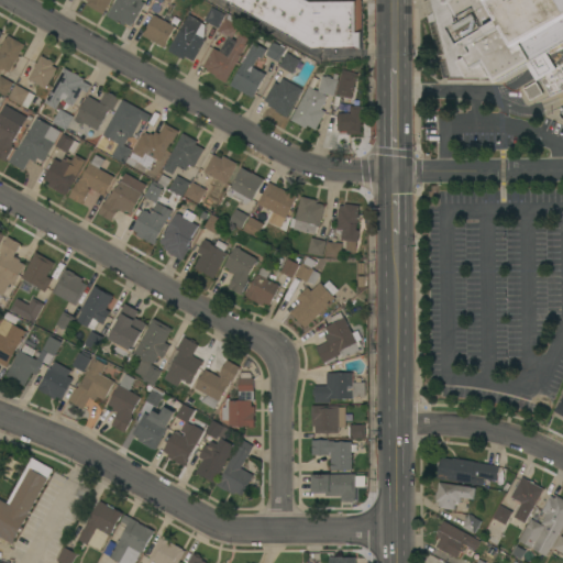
[(111,0),(103,14),(86,4),(88,1),(85,0),(111,0)]
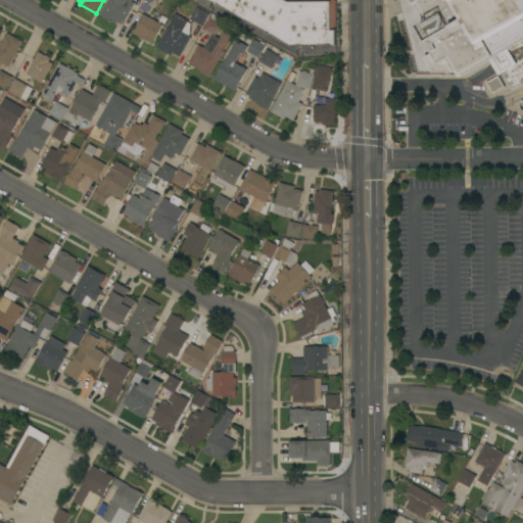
[(124,22),(123,21),(122,25),(116,21),(115,24),(100,15),(108,0),(131,0),(131,1),(134,3),(124,22)]
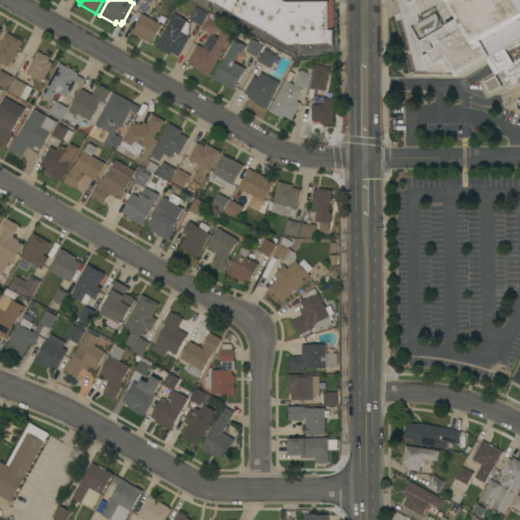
[(288,46),(207,0),(334,0),(334,45),(288,46)]
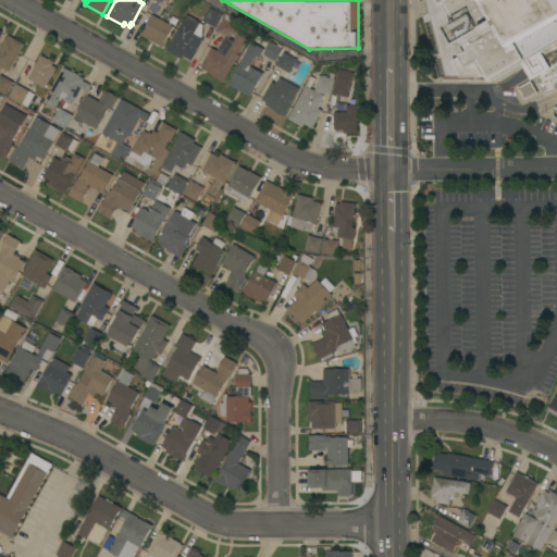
[(556,0),(556,46),(543,54),(546,60),(552,69),(531,81),(527,73),(522,64),(494,79),(490,82),(486,76),(461,77),(453,61),(465,54),(448,26),(455,23),(443,2),(441,3),(438,0),(556,0)]
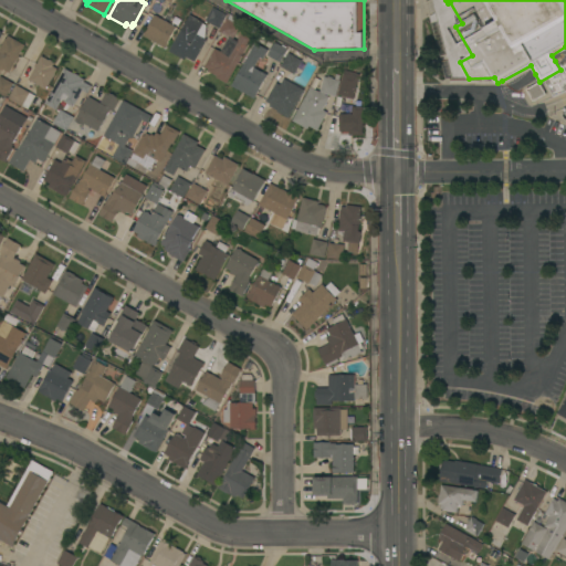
[(206,21),(212,7),(227,14),(219,29),(206,21)]
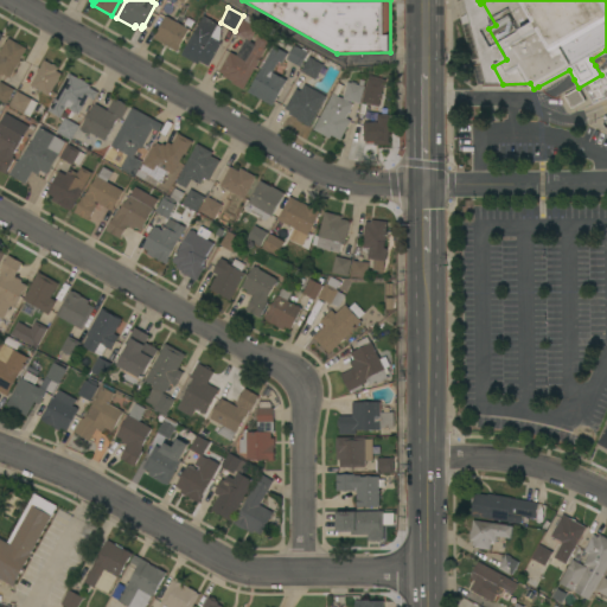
[(209,66),(199,62),(198,64),(181,56),(204,16),(218,24),(218,25),(222,27),(219,42),(222,43),(209,66)]
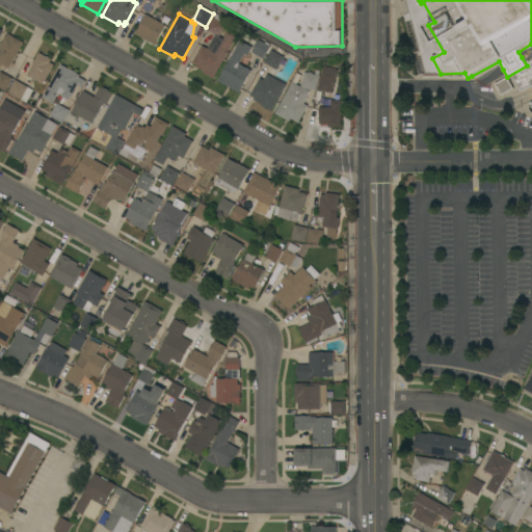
[(215,35),(206,30),(213,18),(214,18),(216,14),(223,18),(220,22),(225,25),(219,37),(215,35)]
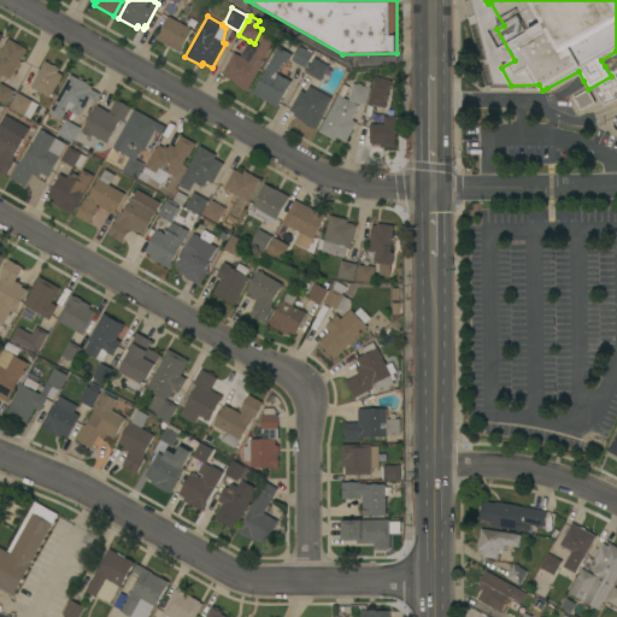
[(169,17),(192,30),(180,52),(170,46),(169,47),(156,40),(169,17)]
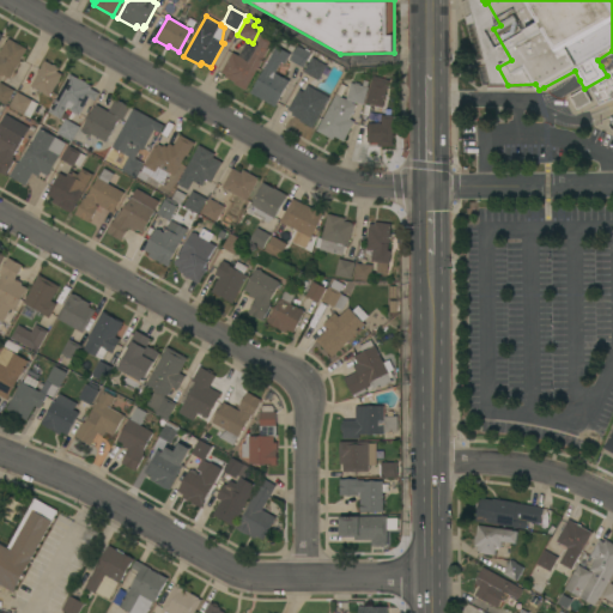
[(182,23),(186,17),(194,22),(190,28),(182,23)]
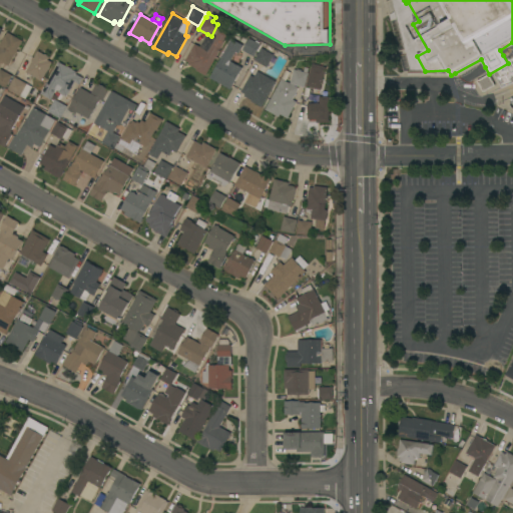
[(207,34),(211,36),(214,38),(220,28),(229,34),(205,76),(195,70),(196,69),(188,64),(189,63),(185,60),(194,44),(199,47),(207,34)]
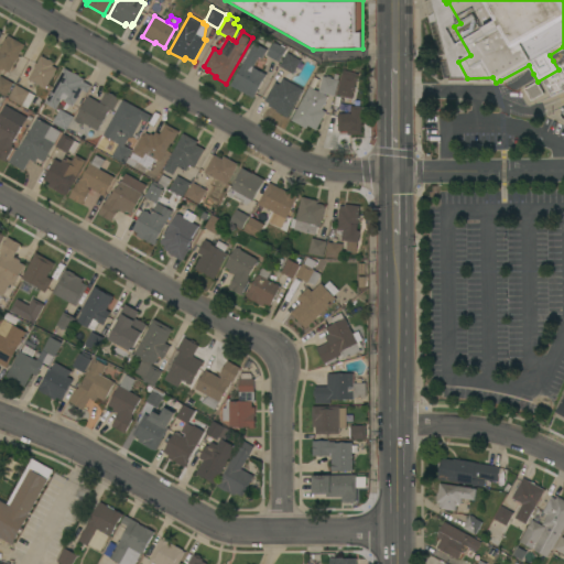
[(19,56),(20,56),(18,60),(17,58),(9,73),(3,69),(2,71),(1,69),(0,71),(0,47),(6,39),(7,39),(8,35),(24,45),(19,56)]
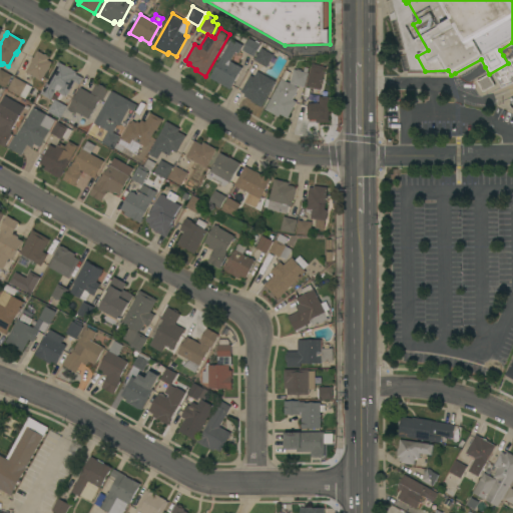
[(242,50),(248,38),(261,44),(254,57),(242,50)]
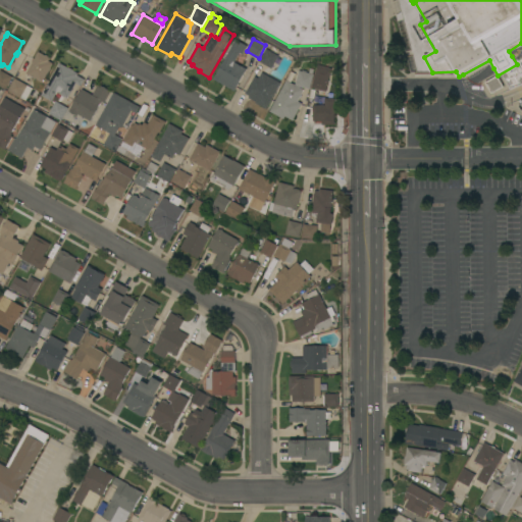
[(236,40),(248,46),(243,54),(240,53),(235,62),(247,69),(235,91),(213,79),(236,40)]
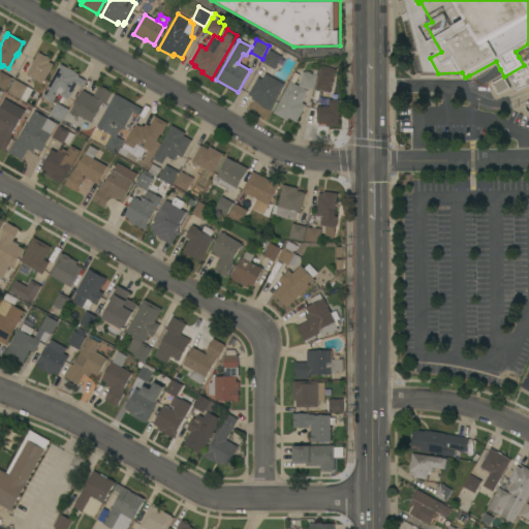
[(270,50),(282,57),(275,69),(273,68),(273,69),(263,64),(263,63),(262,62),(270,50)]
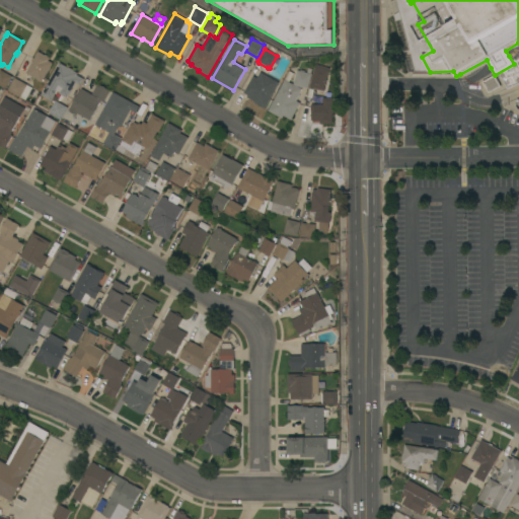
[(26,73),(39,52),(50,58),(48,61),(53,64),(43,82),(26,73)]
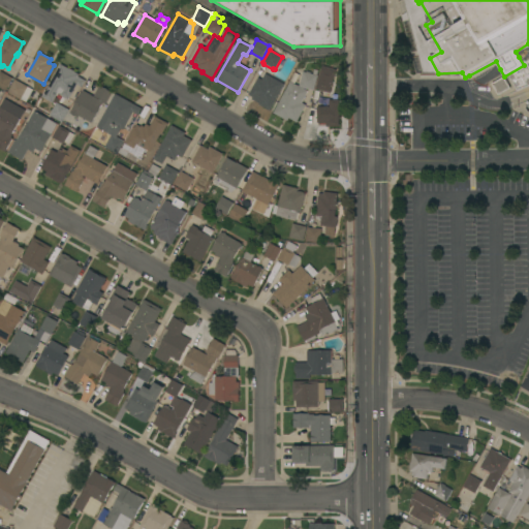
[(61,64),(79,74),(78,76),(85,81),(82,88),(76,85),(68,99),(66,98),(65,99),(62,97),(60,95),(60,94),(58,93),(52,102),(42,97),(61,64)]
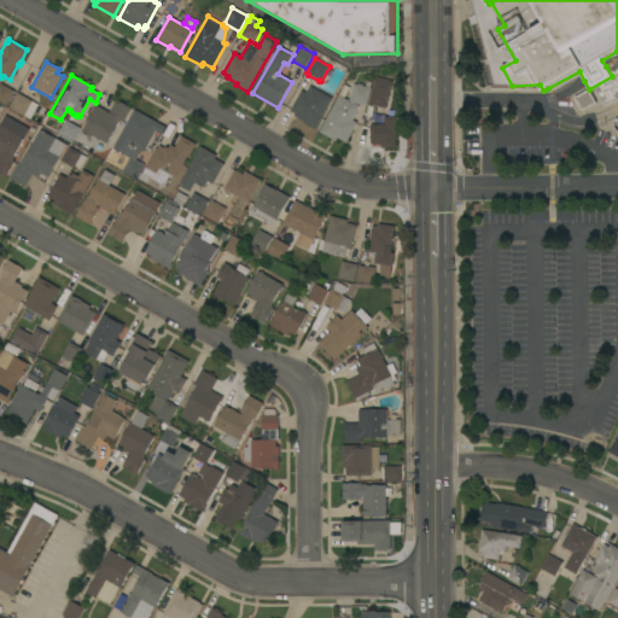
[(349,100),(354,83),(357,85),(357,83),(363,85),(362,86),(366,87),(367,81),(372,82),(371,88),(372,88),(367,105),(349,100)]
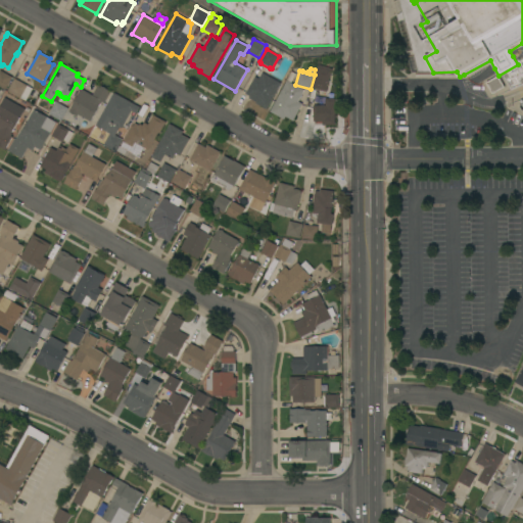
[(5,90),(0,87),(0,70),(12,78),(5,90)]
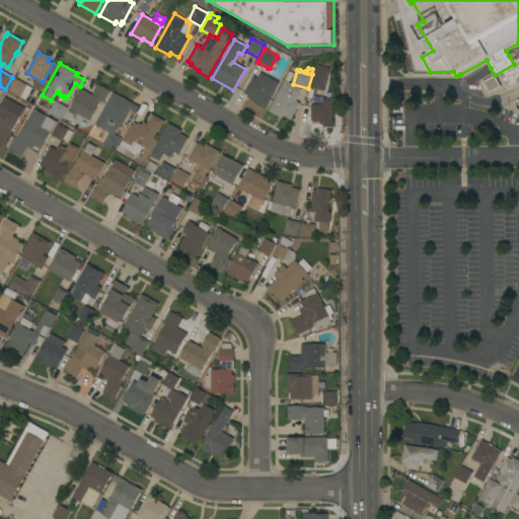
[(265,108),(254,102),(254,101),(247,97),(247,95),(243,93),(253,76),(257,78),(261,72),(279,83),(265,108)]
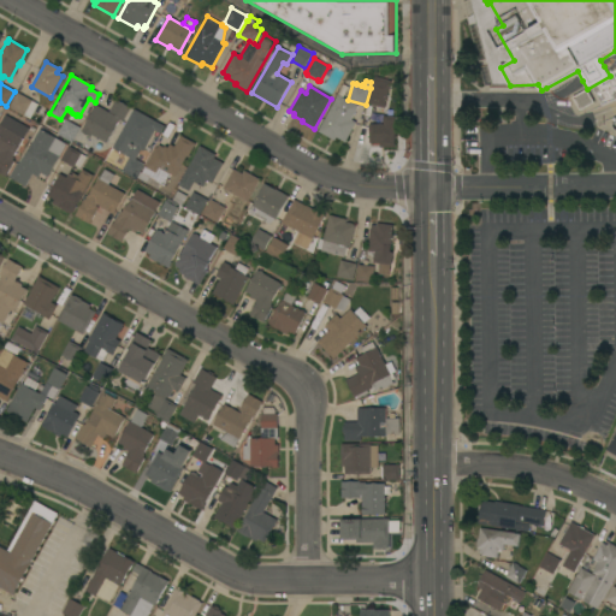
[(372,87),(389,92),(385,107),(368,104),(372,87)]
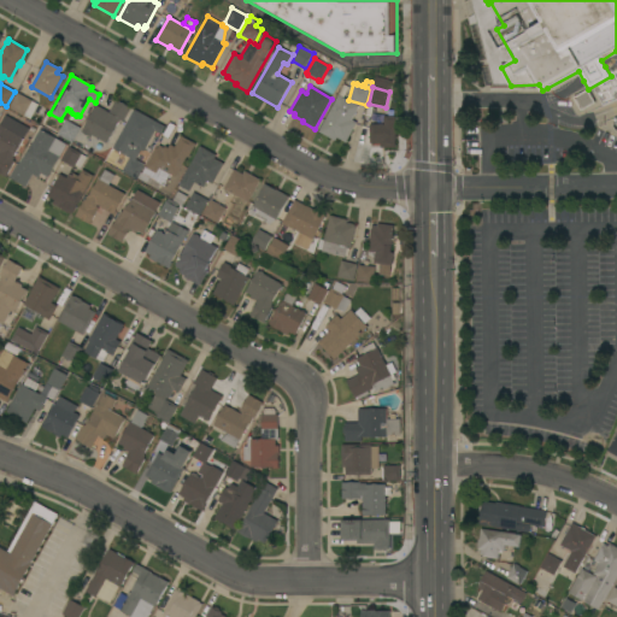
[(587,89),(595,103),(581,111),(574,98),(587,89)]
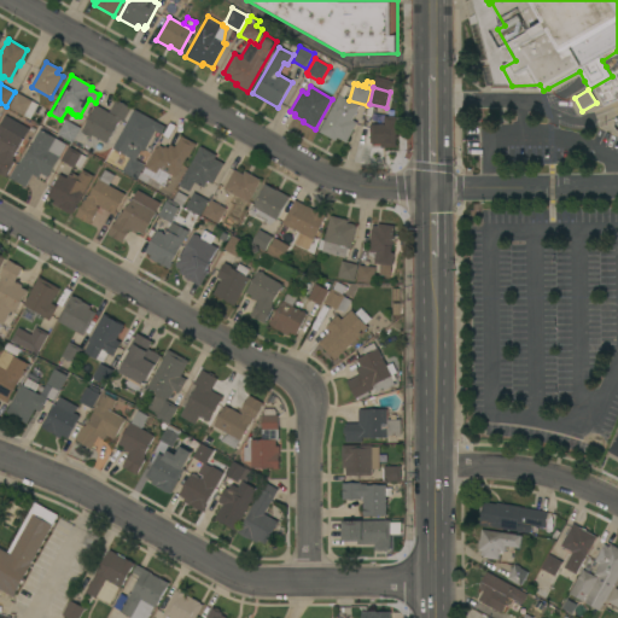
[(39,104),(30,120),(10,108),(17,93),(39,104)]
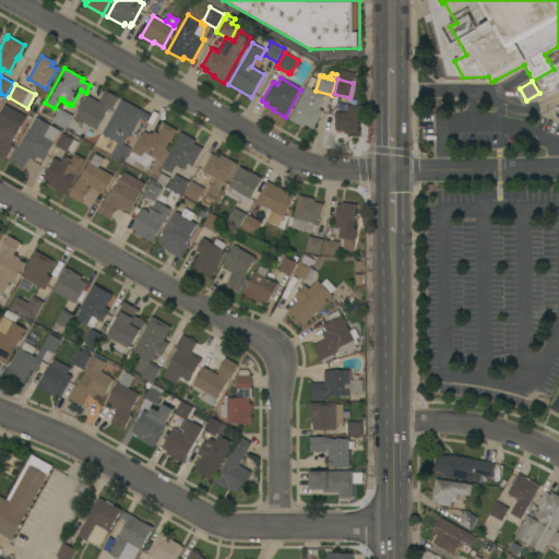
[(325,96),(319,108),(323,111),(313,129),(306,125),(304,128),(288,119),(307,86),(325,96)]
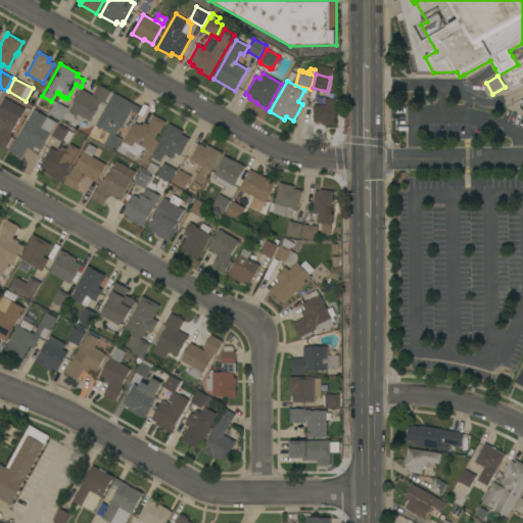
[(92,95),(98,85),(110,92),(104,103),(101,101),(91,122),(78,114),(77,115),(69,111),(82,89),(92,95)]
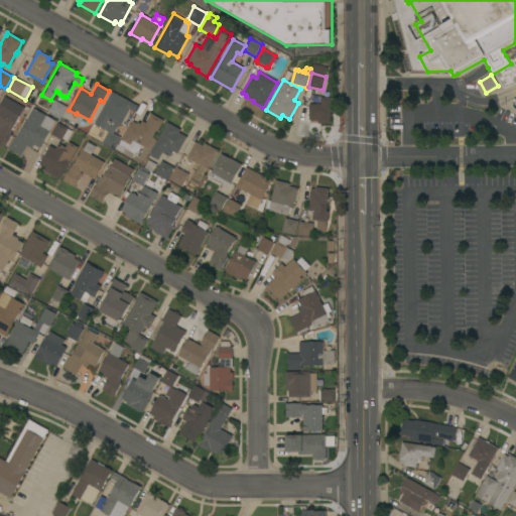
[(113,91),(139,106),(135,112),(130,109),(120,126),(118,125),(113,134),(121,138),(114,150),(102,143),(108,132),(94,124),(113,91)]
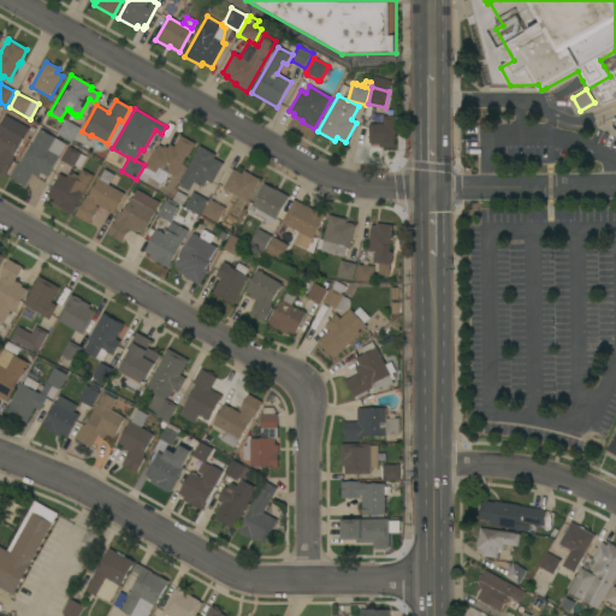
[(29,129),(13,157),(15,158),(13,160),(15,161),(6,177),(0,173),(0,123),(5,114),(29,129)]
